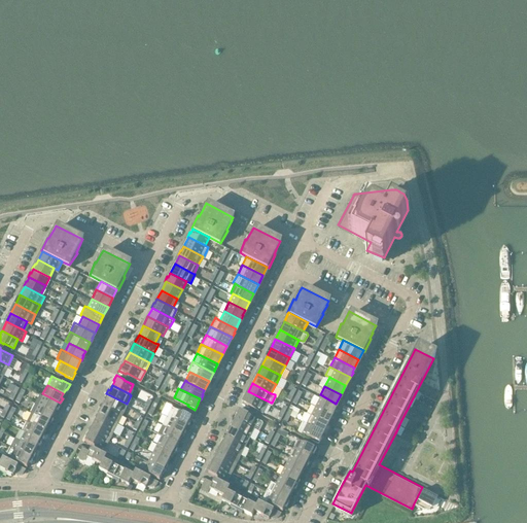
[(265,399),(248,391),(246,396),(245,395),(242,402),(249,406),(250,405),(259,409),(265,399)]
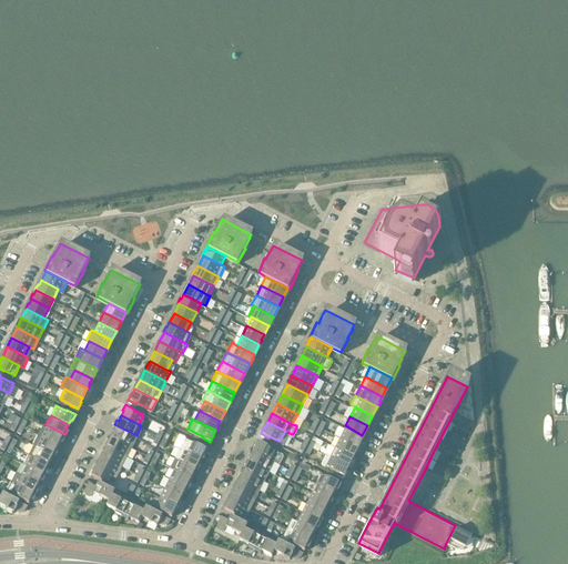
[(64,434),(46,424),(42,423),(38,432),(59,443),(61,439),(62,440),(64,434)]
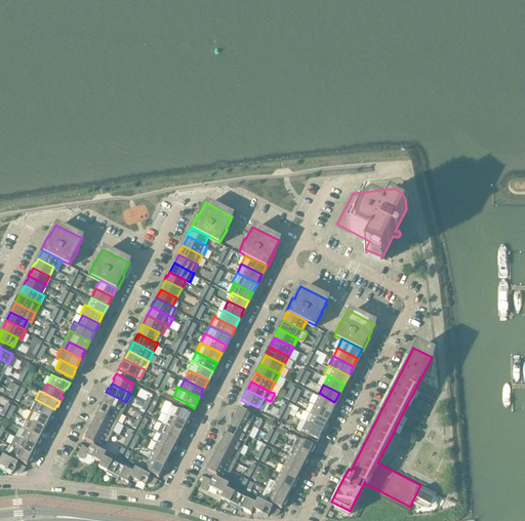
[(126,402),(106,392),(104,396),(106,397),(103,402),(122,411),(126,402)]
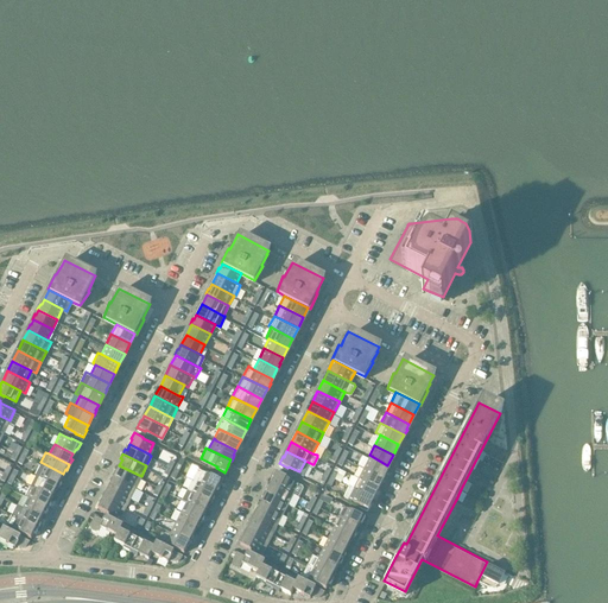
[(387,465),(369,455),(363,465),(382,475),(387,465)]
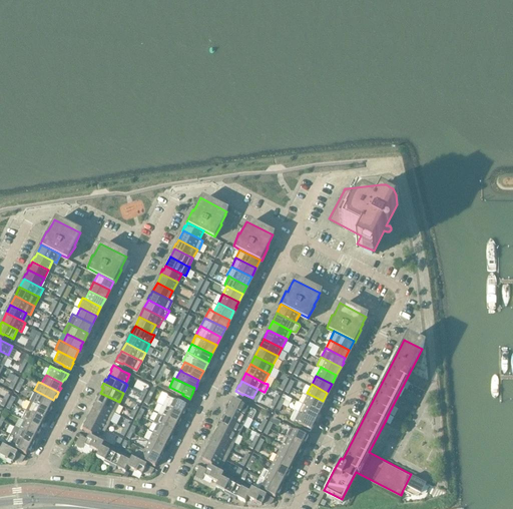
[(51,404),(53,400),(34,390),(30,399),(50,409),(52,405),(51,404)]
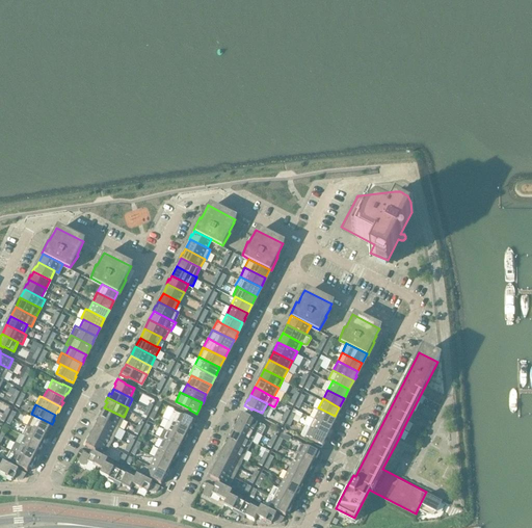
[(124,417),(104,407),(102,412),(101,411),(99,415),(118,425),(124,417)]
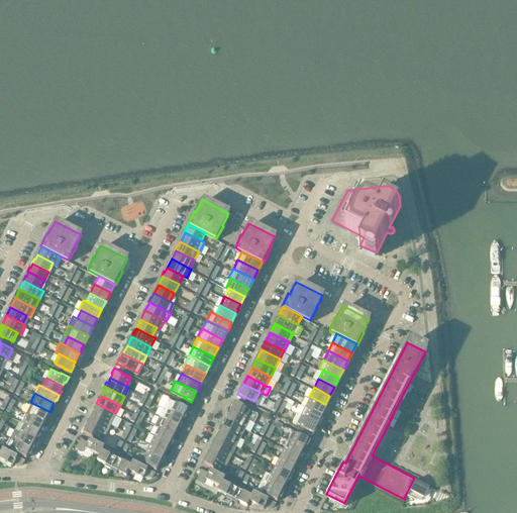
[(325,404),(309,396),(305,405),(321,413),(325,404)]
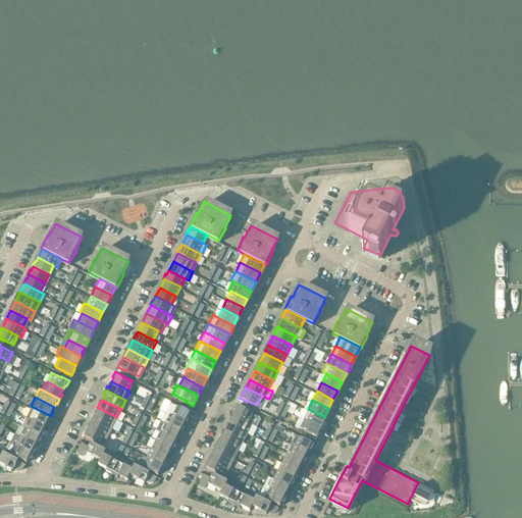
[(189,416),(192,410),(184,406),(184,407),(170,401),(165,410),(185,419),(188,415),(189,416)]
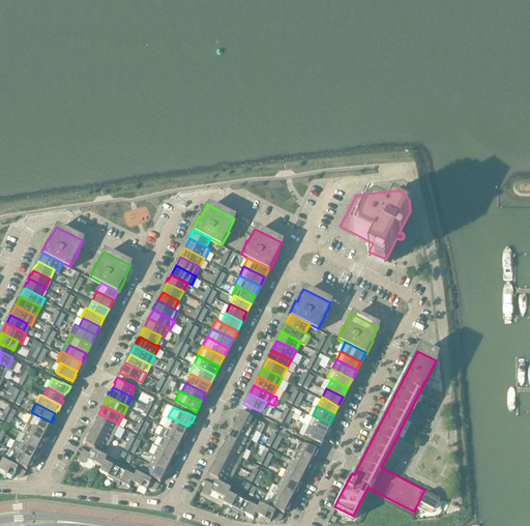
[(264,421),(258,418),(247,413),(248,412),(240,408),(237,414),(239,414),(237,418),(256,429),(261,431),(264,422),(264,421)]
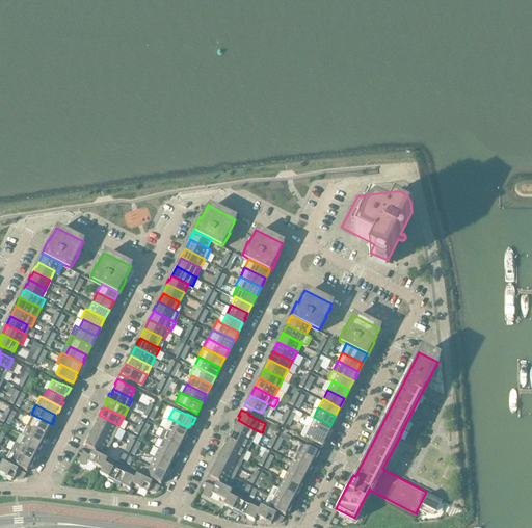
[(52,424),(31,414),(27,423),(29,424),(46,432),(48,428),(50,429),(52,424)]
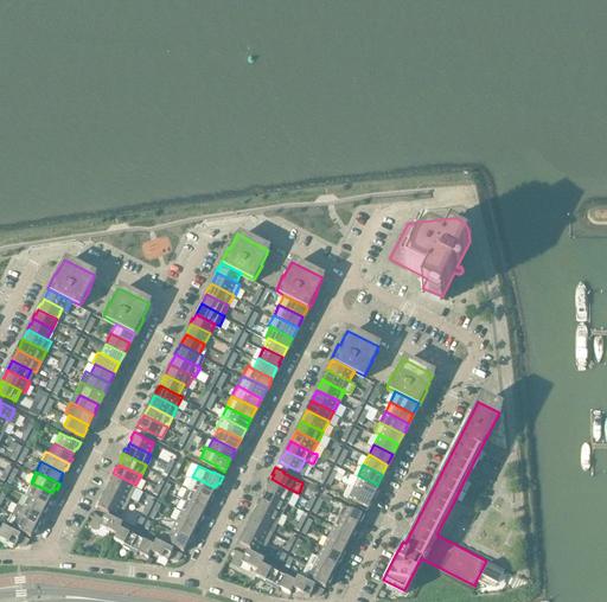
[(371,494),(377,485),(358,475),(352,472),(347,482),(349,484),(371,494)]
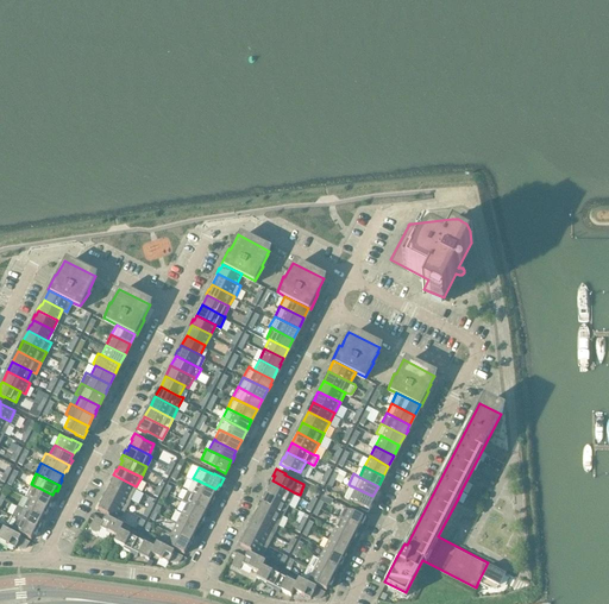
[(136,486),(113,474),(110,479),(112,480),(110,486),(131,497),(136,486)]
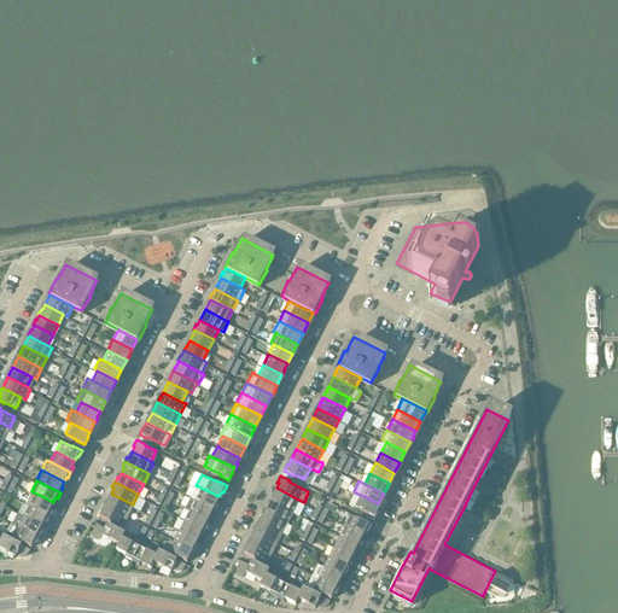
[(216,502),(219,496),(196,485),(191,495),(194,497),(215,508),(219,502),(216,502)]
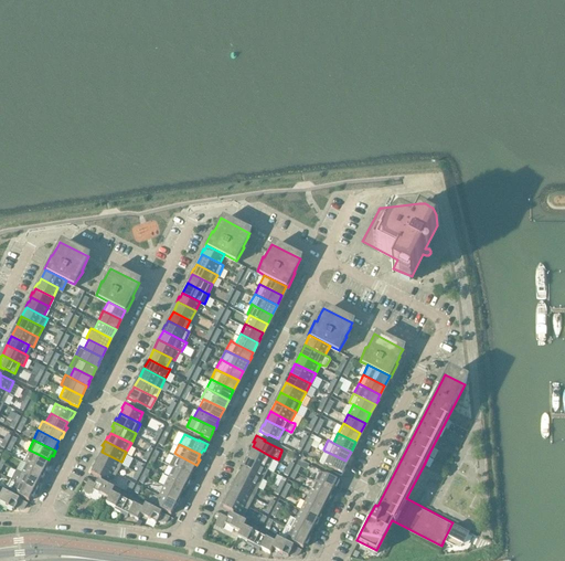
[(253,446),(249,452),(248,451),(246,455),(268,466),(273,457),(253,446)]
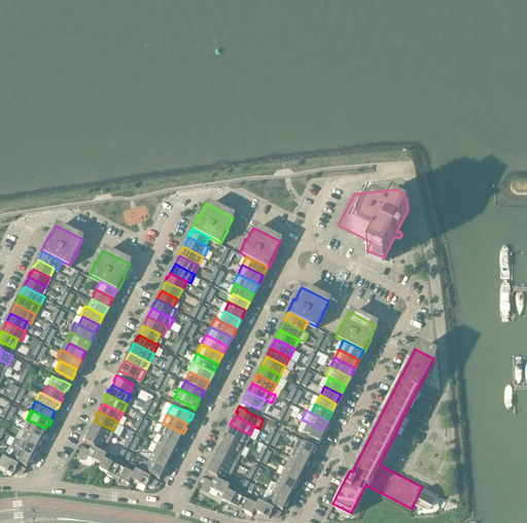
[(45,428),(29,420),(27,419),(22,427),(25,429),(42,439),(44,433),(43,433),(45,428)]
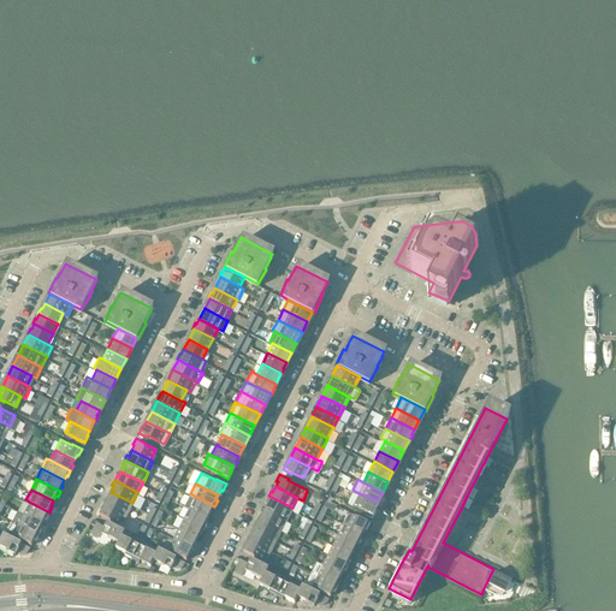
[(374,508),(377,502),(354,491),(348,502),(363,509),(363,510),(372,515),(375,508),(374,508)]
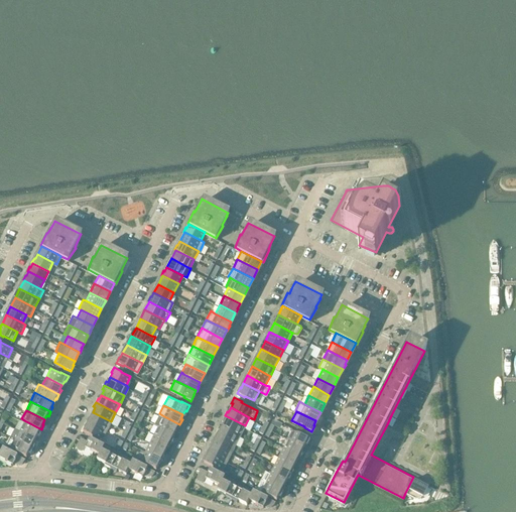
[(111,421),(93,412),(90,416),(89,415),(87,419),(107,429),(111,421)]
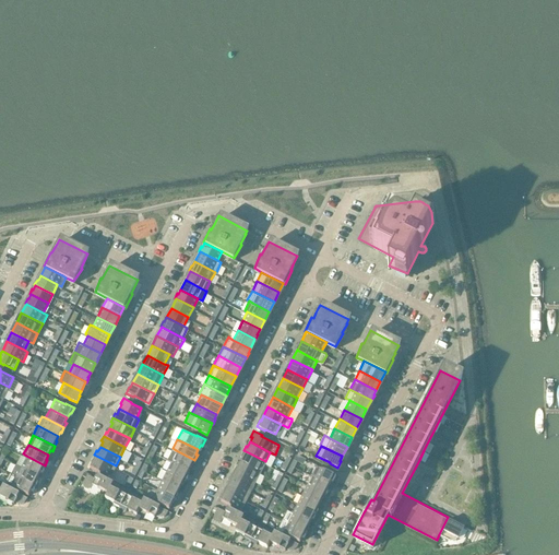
[(194,460),(176,450),(173,448),(167,458),(171,459),(189,469),(191,463),(192,464),(194,460)]
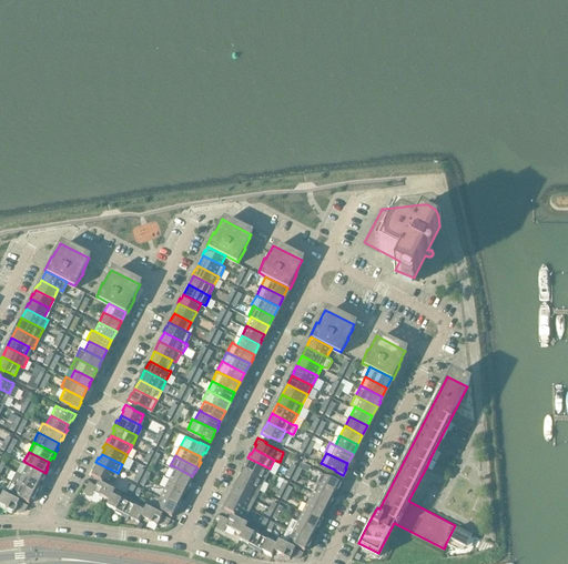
[(270,469),(247,457),(245,463),(246,463),(244,469),(264,479),(270,469)]
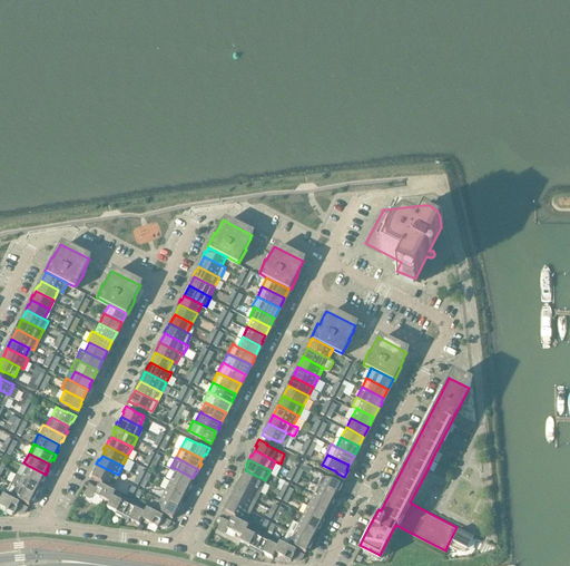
[(27,465),(23,462),(20,461),(16,471),(39,482),(41,478),(43,479),(46,475),(27,465)]
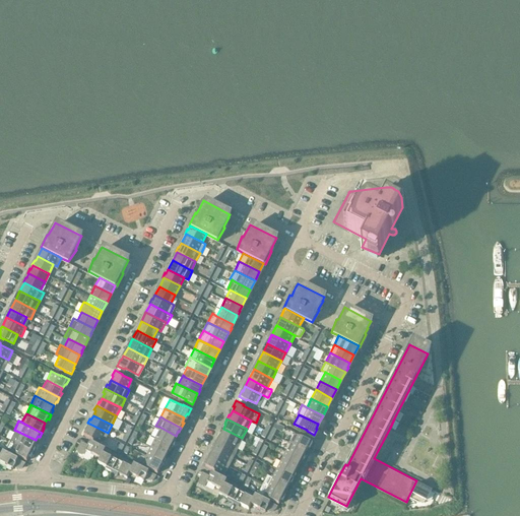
[(108,433),(87,423),(85,428),(86,428),(84,433),(103,443),(108,433)]
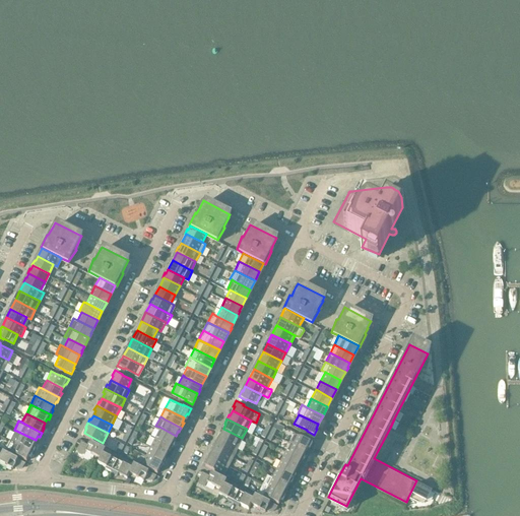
[(173,440),(176,436),(159,427),(155,436),(173,445),(175,440),(173,440)]
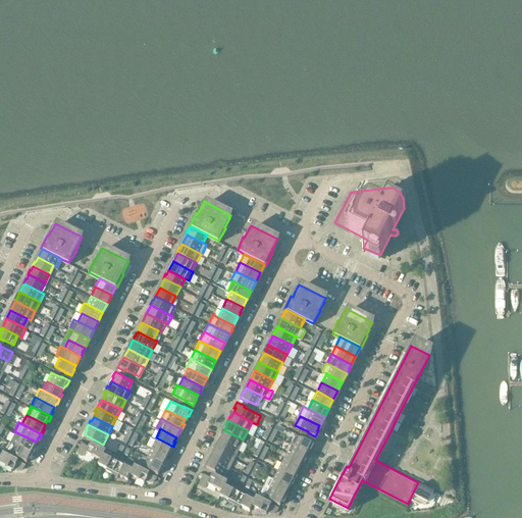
[(224,430),(222,434),(220,433),(218,438),(239,449),(243,439),(224,430)]
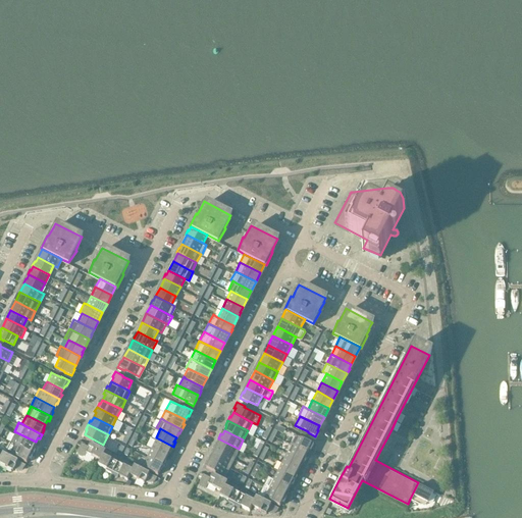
[(34,447),(36,442),(14,431),(10,439),(15,443),(33,452),(35,447),(34,447)]
